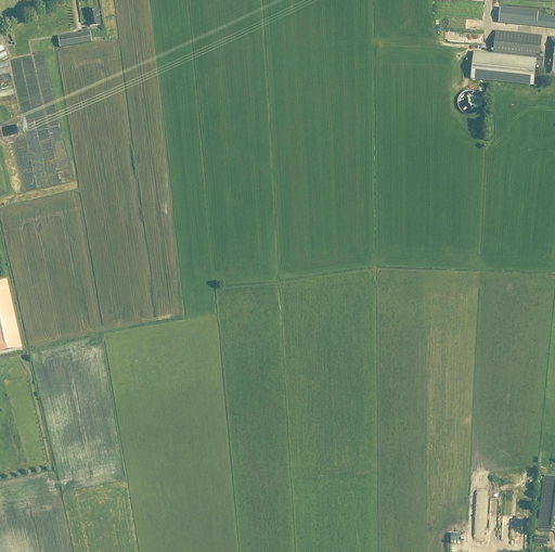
[(510,21),(511,7),(500,5),(499,20),(510,21)]
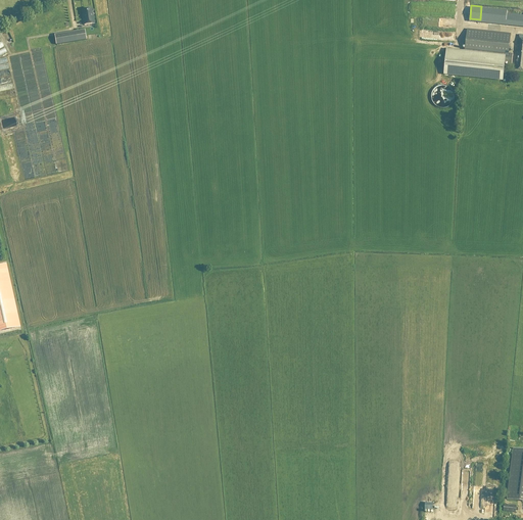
[(92,14),(91,6),(82,7),(83,12),(82,12),(84,22),(94,20),(93,14),(92,14)]
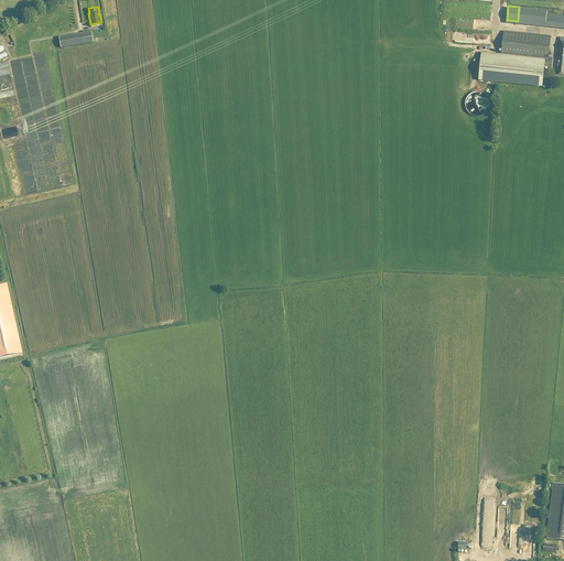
[(541,9),(519,7),(518,21),(539,23),(541,9)]
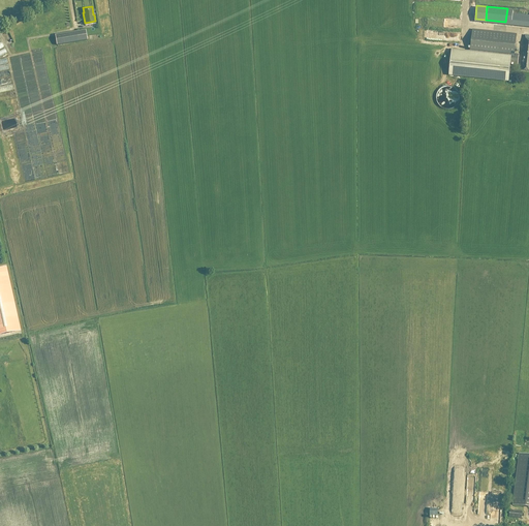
[(528,13),(512,12),(511,23),(511,24),(528,25),(528,13)]
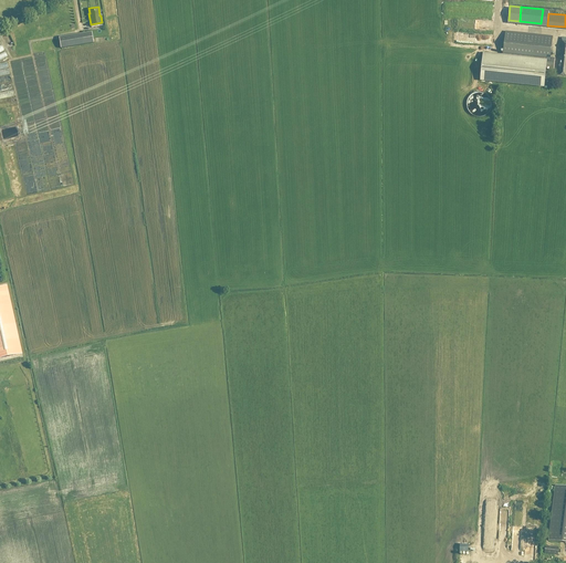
[(503,48),(551,52),(552,34),(505,30),(503,48)]
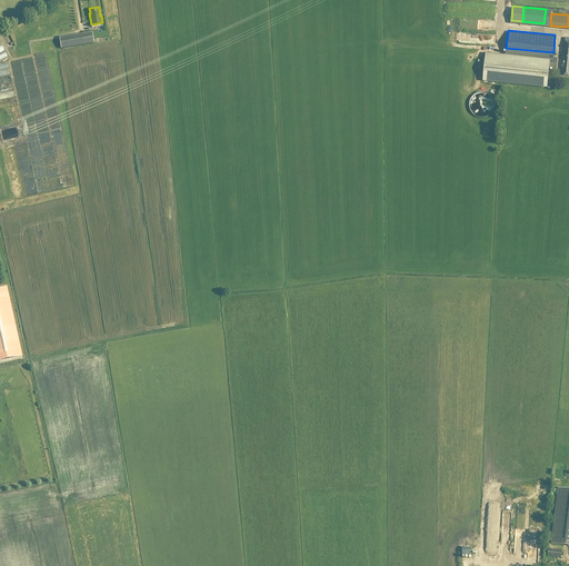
[(92,42),(91,31),(58,37),(60,47),(92,42)]
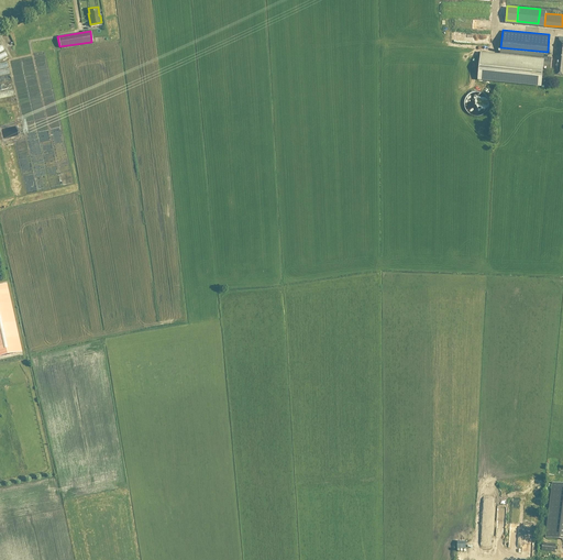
[(472,35),(464,36),(463,31),(456,32),(457,40),(472,39),(472,35)]
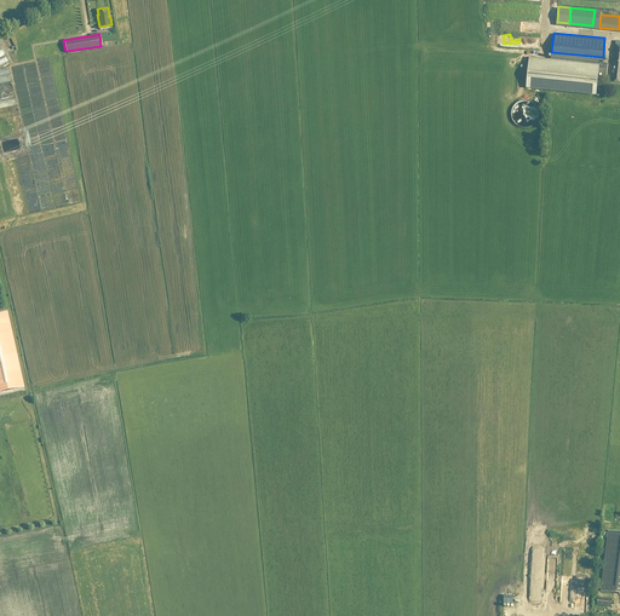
[(619,39),(614,39),(612,52),(614,52),(613,56),(612,56),(609,80),(619,80),(619,39)]
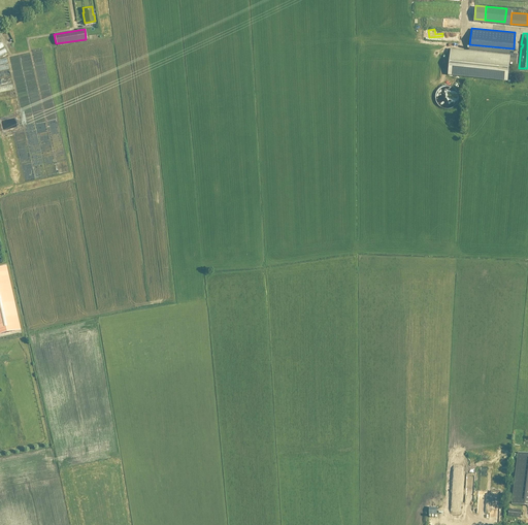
[(514,48),(469,44),(469,50),(451,47),(448,73),(507,79),(508,61),(516,62),(517,53),(514,52),(514,48)]
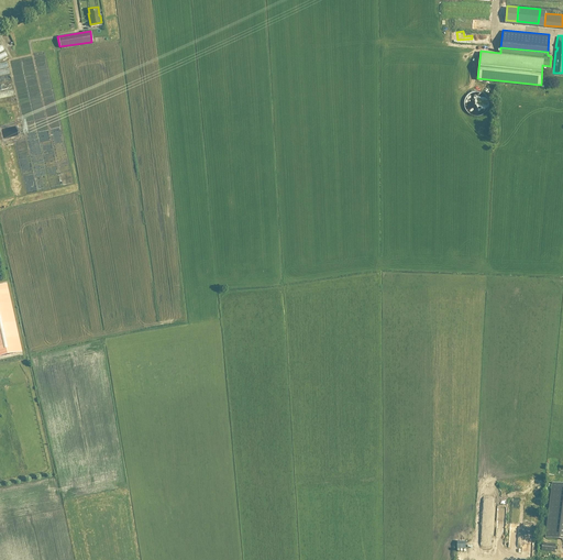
[(0,353),(20,350),(4,283),(0,283),(0,353)]
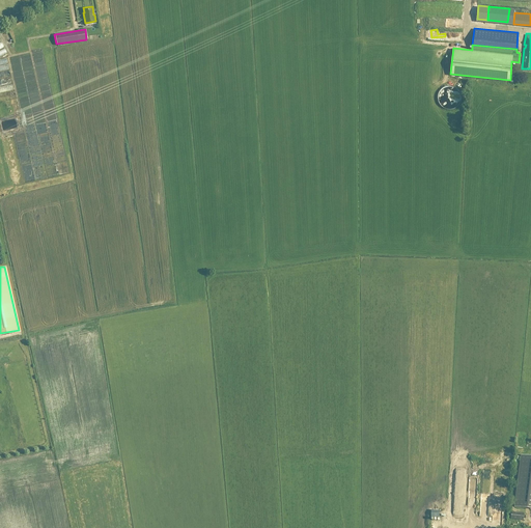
[(530,454),(521,453),(514,505),(530,506),(530,454)]
